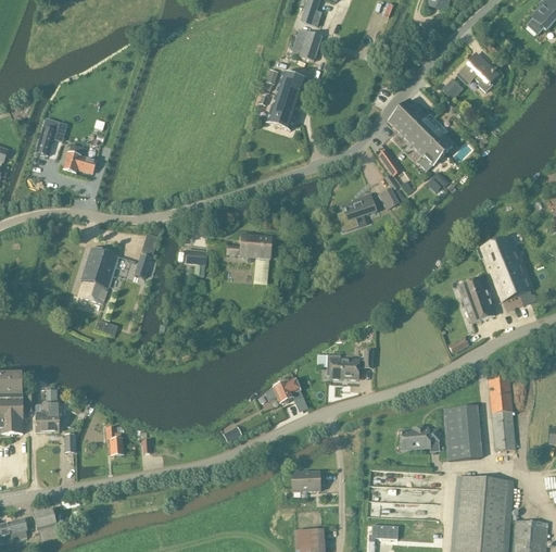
[(307,0),(301,20),(312,24),(317,25),(320,17),(315,16),(319,0),(307,0)]
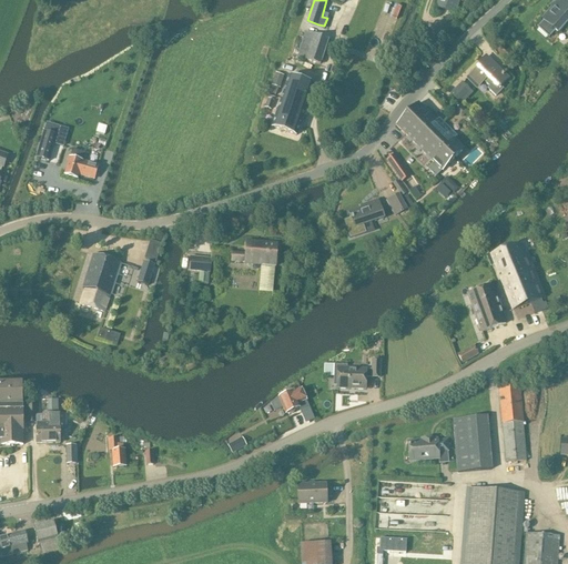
[(454,9),(457,0),(435,0),(435,1),(454,9)]
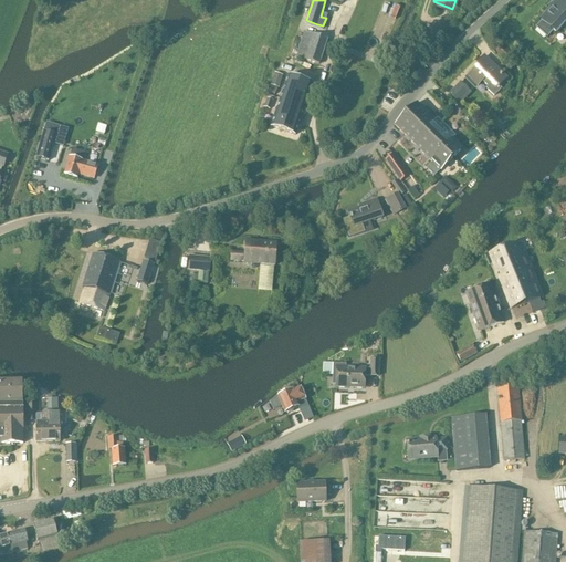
[(555,29),(565,17),(565,0),(553,0),(540,16),(542,18),(536,24),(546,33),(552,27),(555,29)]
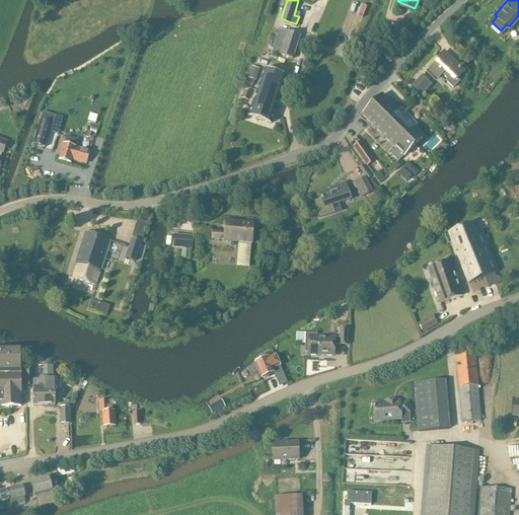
[(279,24),(271,48),(292,55),(299,31),(279,24)]
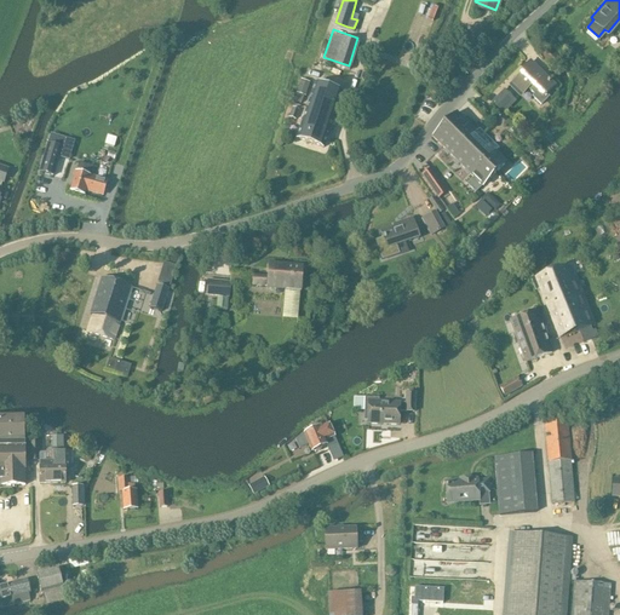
[(530,81),(537,88),(532,92),(540,101),(546,96),(544,92),(554,82),(529,58),(518,69),(518,70),(511,79),(522,90),(530,81)]
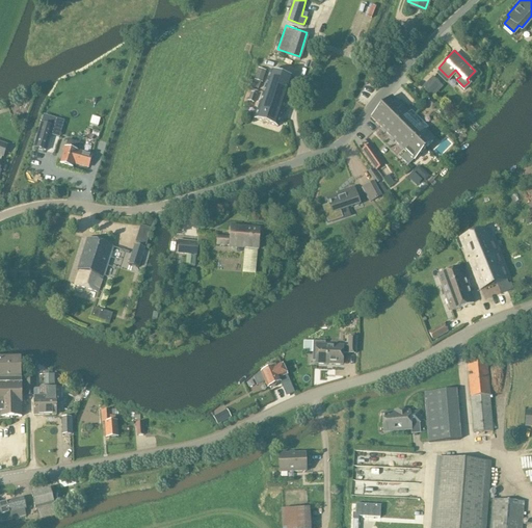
[(255,76),(262,79),(266,68),(259,64),(255,76)]
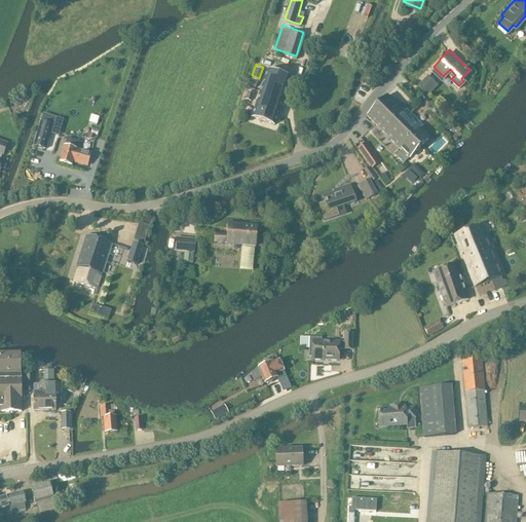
[(273,121),(289,75),(267,67),(256,100),(257,100),(252,114),(273,121)]
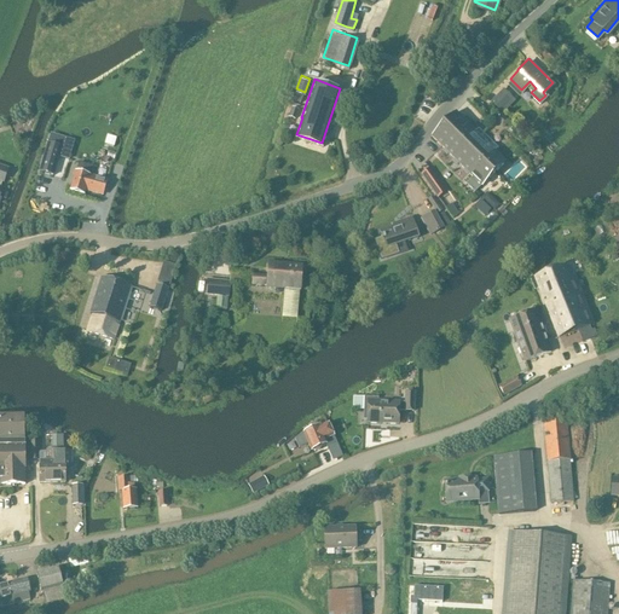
[(505,92),(502,88),(491,98),(499,108),(505,102),(501,98),(505,92)]
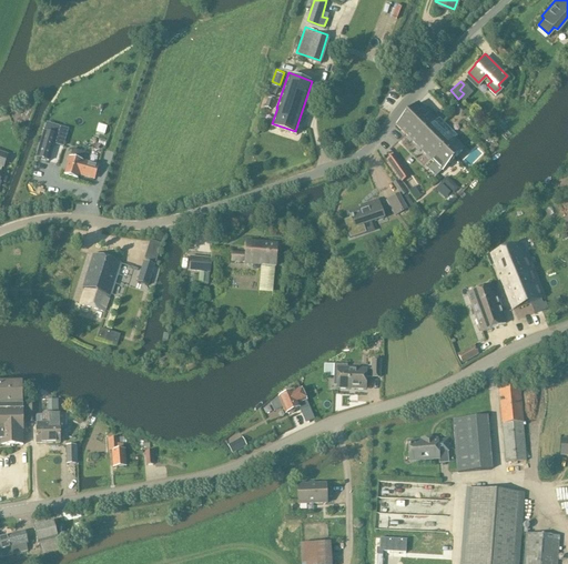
[(417,99),(406,110),(442,145),(444,143),(455,153),(464,144),(453,134),(456,131),(443,118),(439,121),(417,99)]
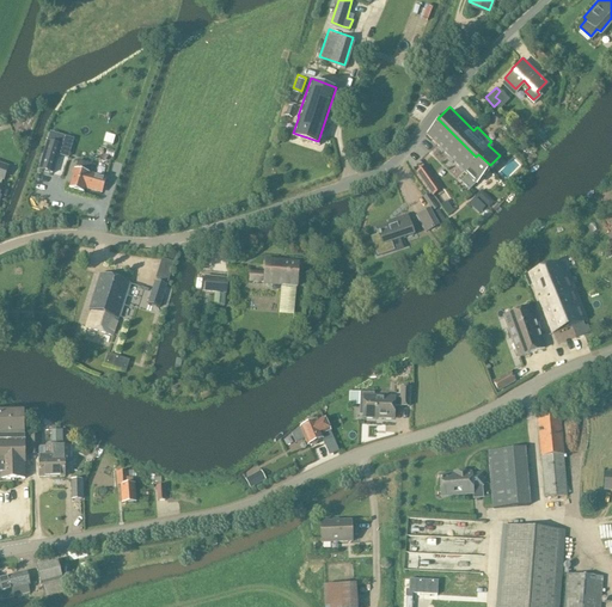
[(464,169),(476,157),(438,118),(427,130),(464,169)]
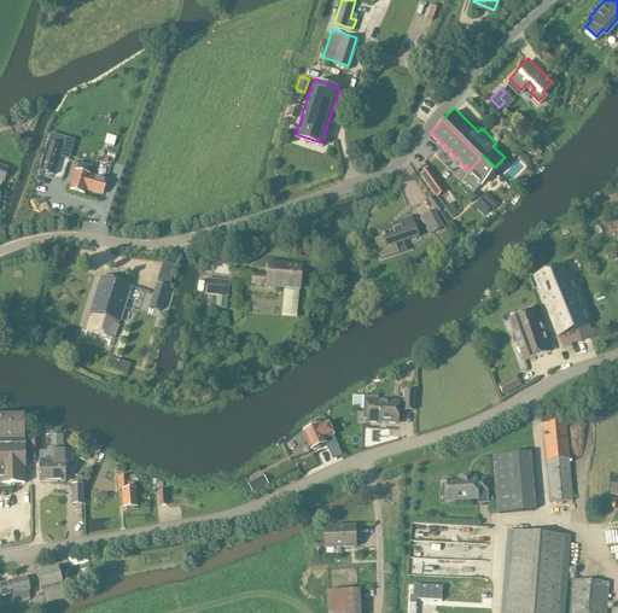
[(47,139),(39,168),(47,169),(54,171),(63,142),(47,139)]
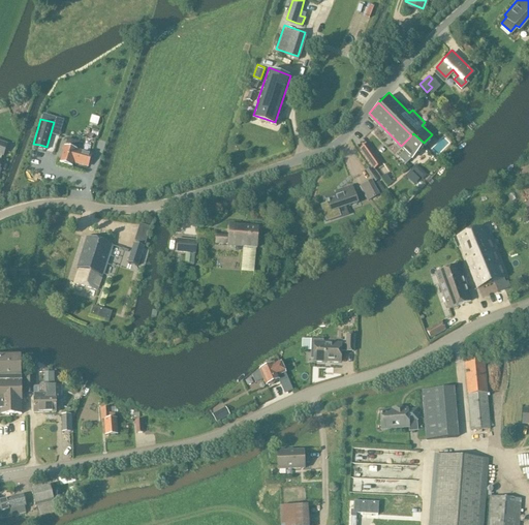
[(404,148),(398,153),(405,160),(411,155),(424,143),(413,133),(411,135),(401,146),(404,148)]
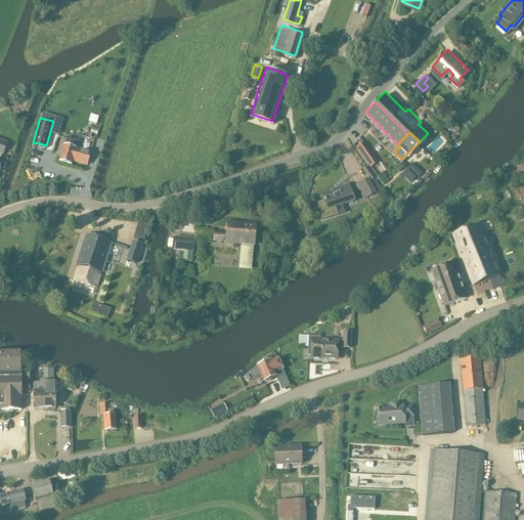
[(64,140),(59,158),(72,161),(73,156),(87,160),(90,148),(72,142),(73,138),(72,135),(68,134),(66,136),(64,140)]
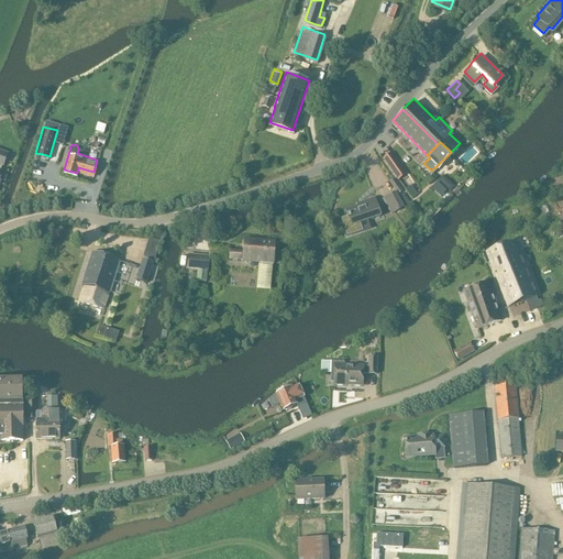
[(390,150),(383,155),(393,170),(400,164),(390,150)]
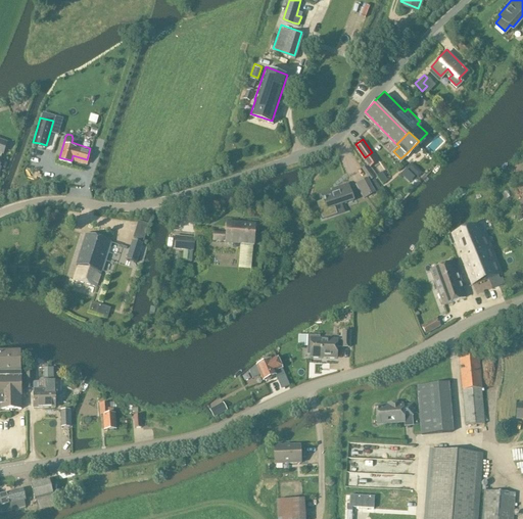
[(412,159),(407,163),(412,169),(417,164),(412,159)]
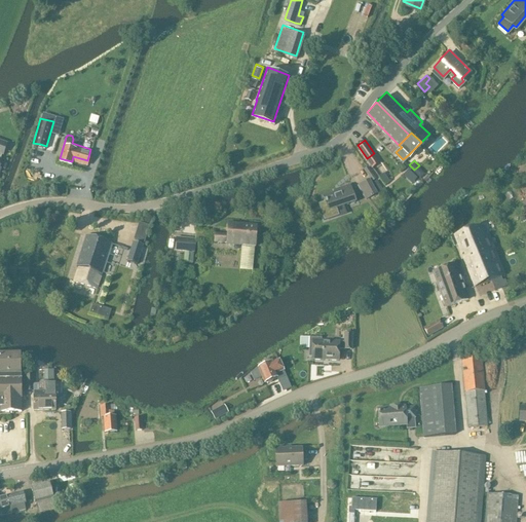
[(366,195),(376,190),(369,177),(359,182),(366,195)]
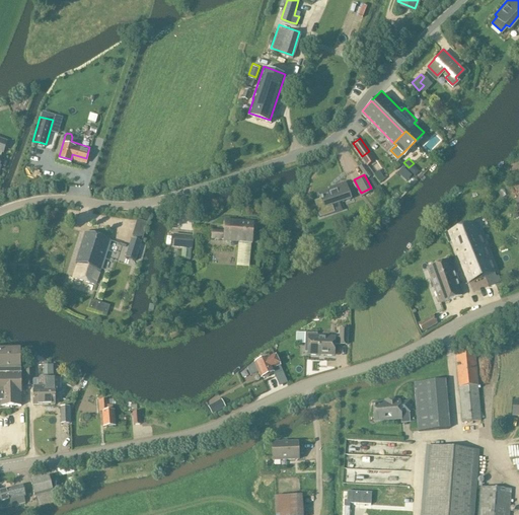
[(320,198),(315,200),(320,215),(335,210),(331,202),(332,202),(350,196),(344,179),(336,182),(335,182),(335,185),(329,187),(318,191),(320,198)]
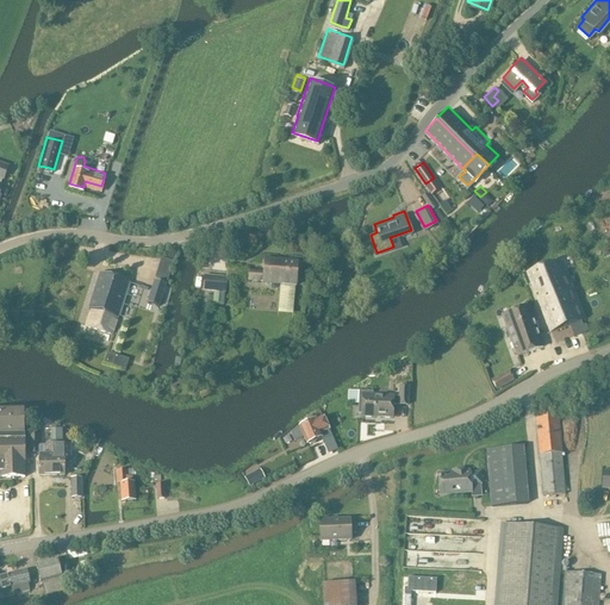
[(249,267),(248,276),(280,279),(296,280),(297,260),(265,256),(263,269),(249,267)]
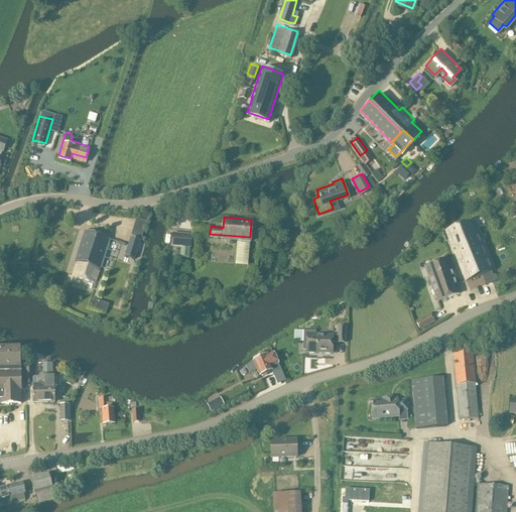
[(465,278),(492,268),(472,218),(441,229),(446,240),(449,238),(465,278)]
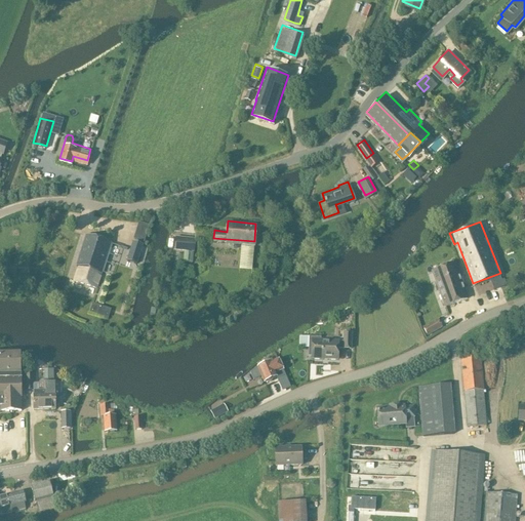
[(211,238),(212,230),(195,229),(195,237),(211,238)]
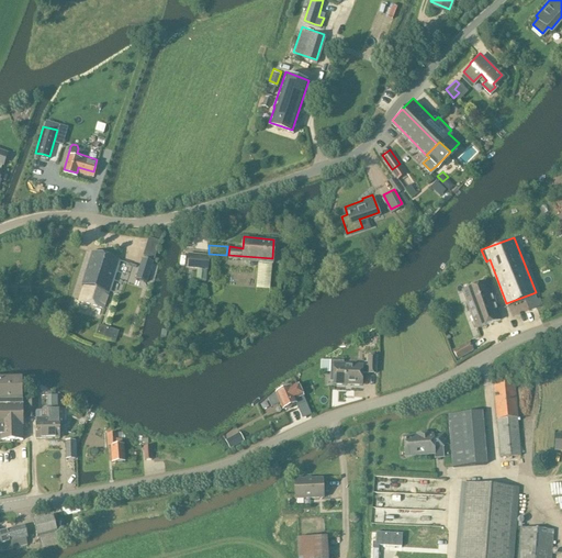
[(103,304),(119,256),(91,247),(81,280),(83,281),(78,297),(103,304)]
